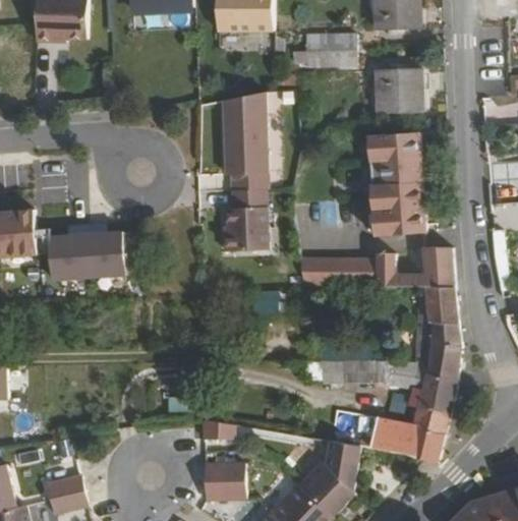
[(36,0),(35,23),(35,42),(53,43),(53,39),(64,39),(85,41),(87,0),(36,0)]
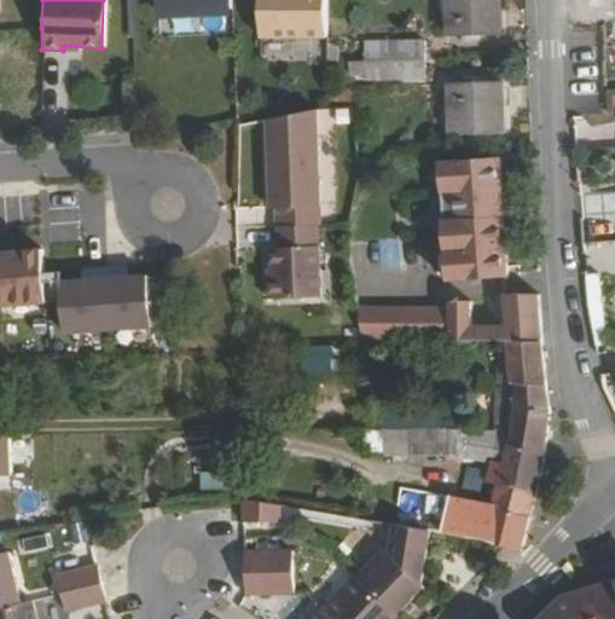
[(158,0),(160,13),(230,10),(228,0),(158,0)]
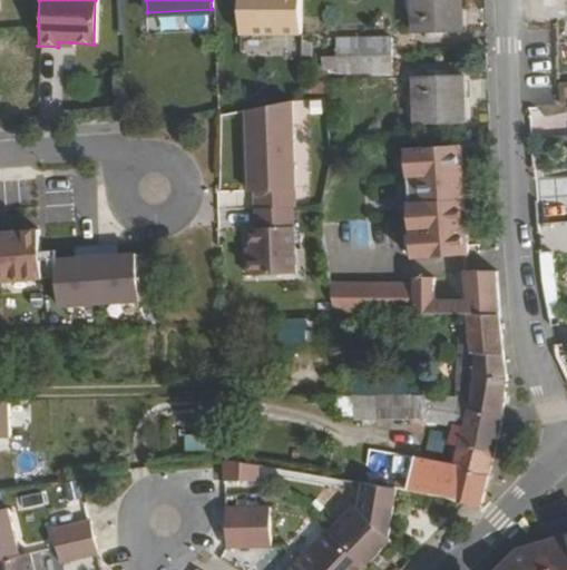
[(299,35),(297,0),(235,0),(236,35),(299,35)]
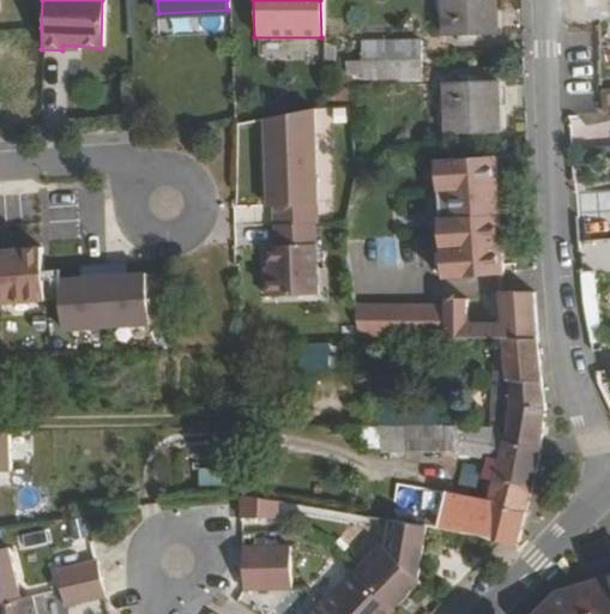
[(440,0),(441,35),(493,35),(491,0),(440,0)]
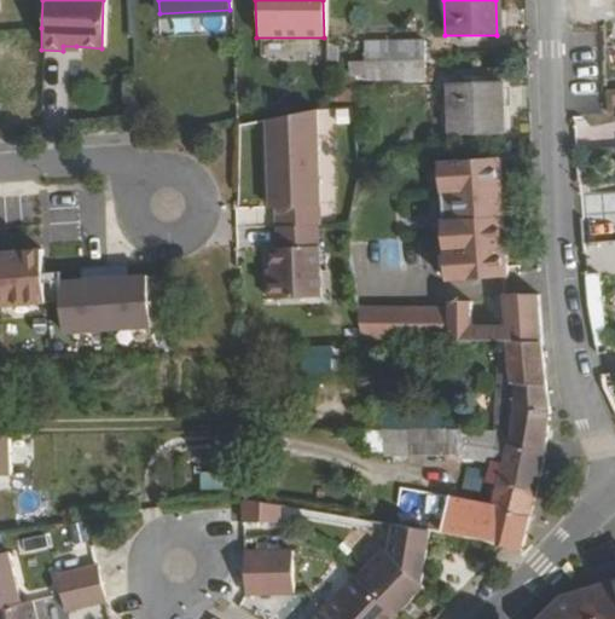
[(364,61),(422,59),(422,41),(365,44),(364,61)]
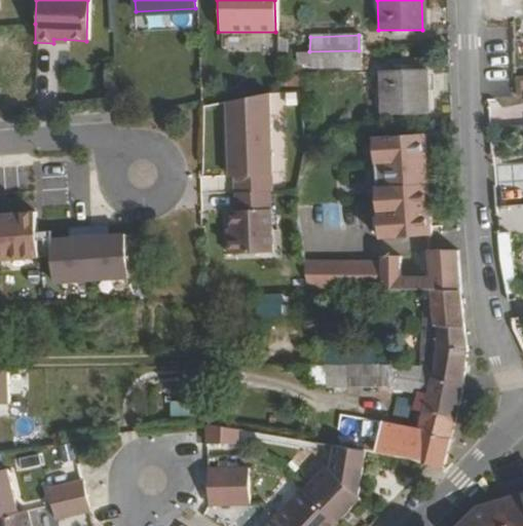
[(360,66),(359,50),(309,51),(309,68),(360,66)]
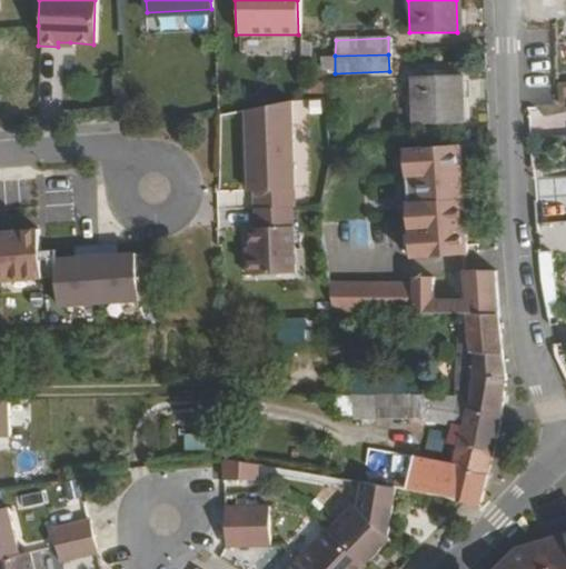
[(335,73),(335,56),(318,56),(318,73),(335,73)]
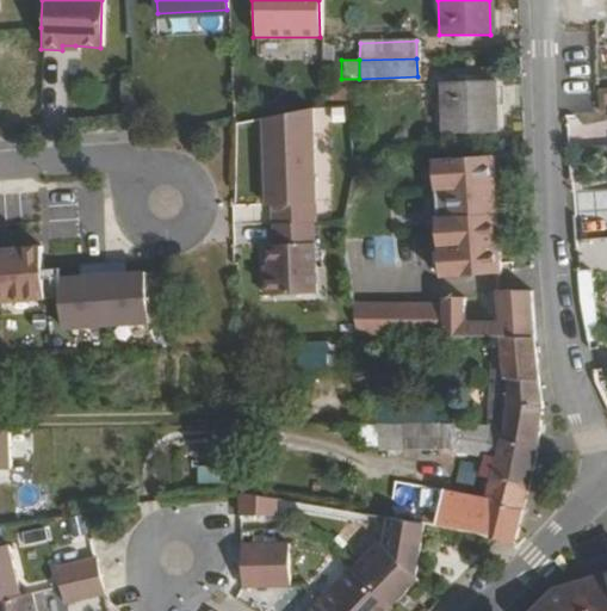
[(493,131),(491,82),(440,81),(443,133),(493,131)]
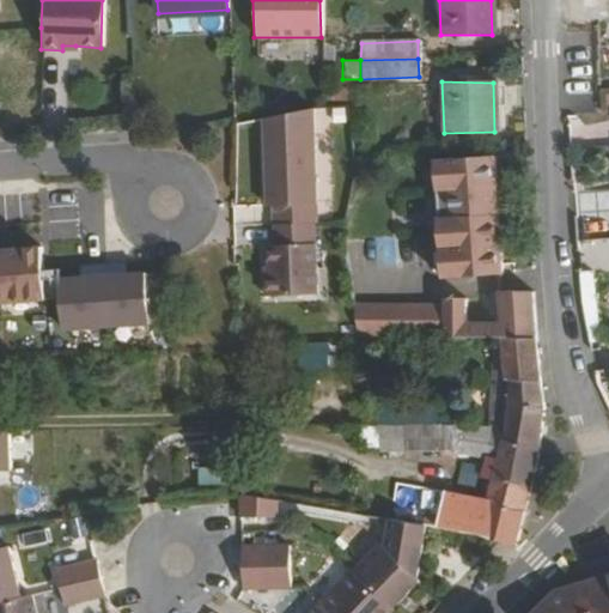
[(326,224),(327,224),(310,111),(261,120),(274,207),(280,206),(282,224),(286,244),(280,244),(285,267),(279,268),(282,296),(334,289),(326,224)]
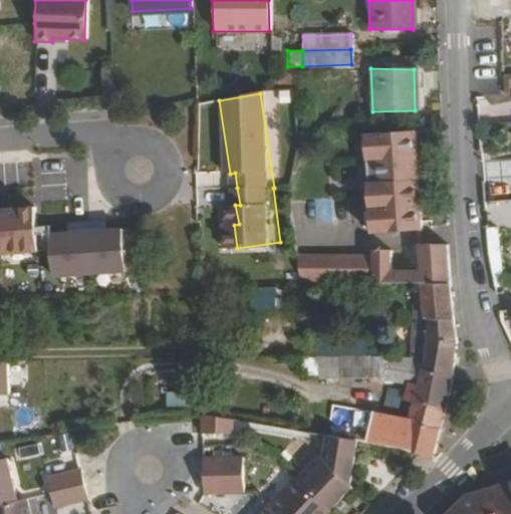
[(423,231),(417,131),(367,135),(372,234),(423,231)]
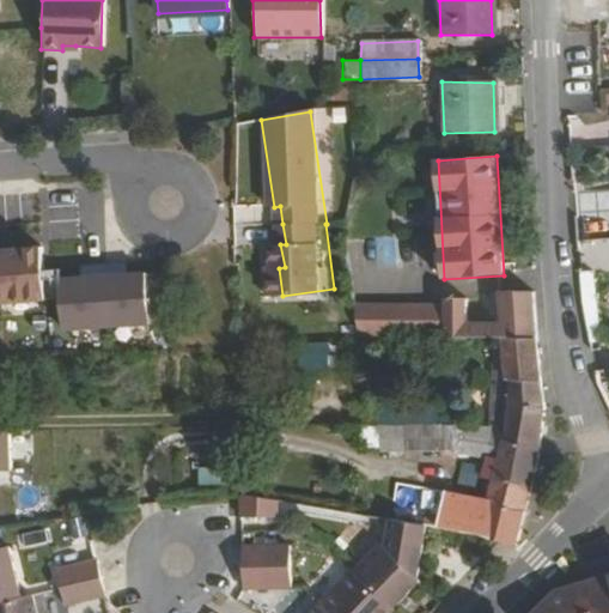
[(59,334),(147,333),(146,277),(58,279),(59,334)]
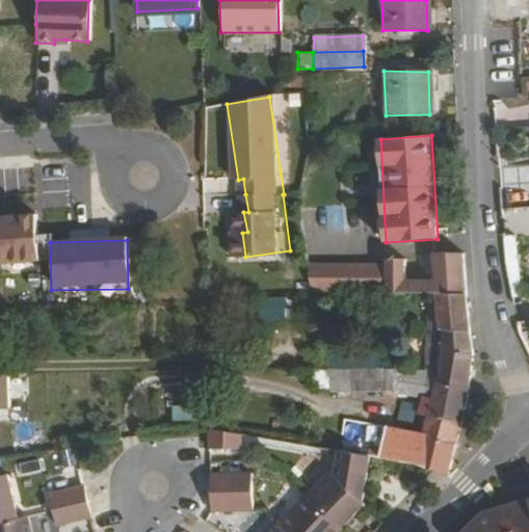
[(433,294),(463,292),(465,256),(434,255),(434,275),(403,274),(402,254),(385,253),(385,259),(302,256),(307,295),(433,294)]
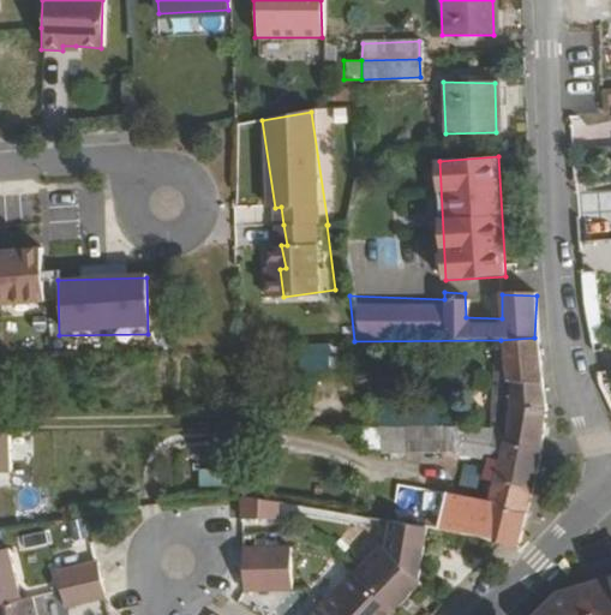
[(503,381),(539,383),(534,338),(501,340),(503,378),(503,381)]
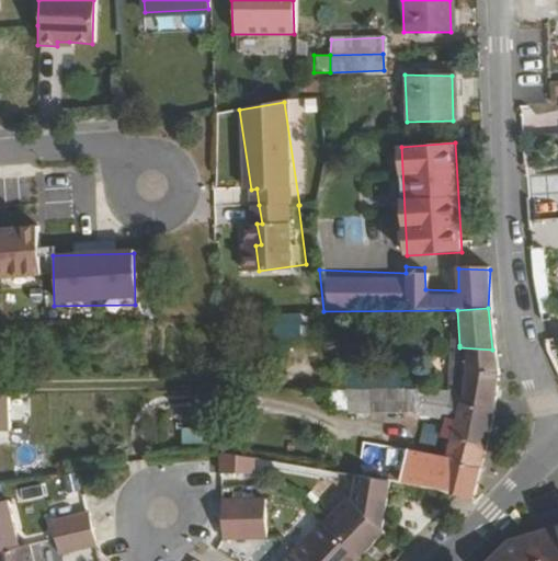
[(271,343),(302,342),(300,315),(270,316),(271,343)]
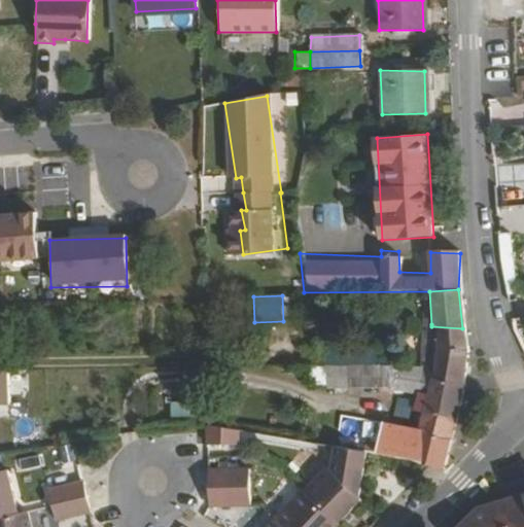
[(431,375),(461,383),(465,355),(465,351),(462,328),(431,326),(431,324),(421,324),(421,340),(433,339),(432,369),(431,375)]
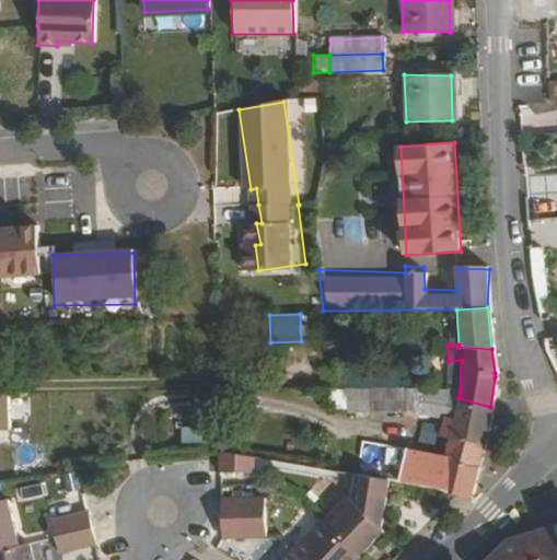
[(457,493),(468,498),(490,407),(459,398),(460,392),(425,386),(343,387),(344,411),(370,411),(371,395),(389,395),(389,398),(416,406),(415,413),(451,423),(442,461),(403,448),(397,481),(438,489),(457,493)]
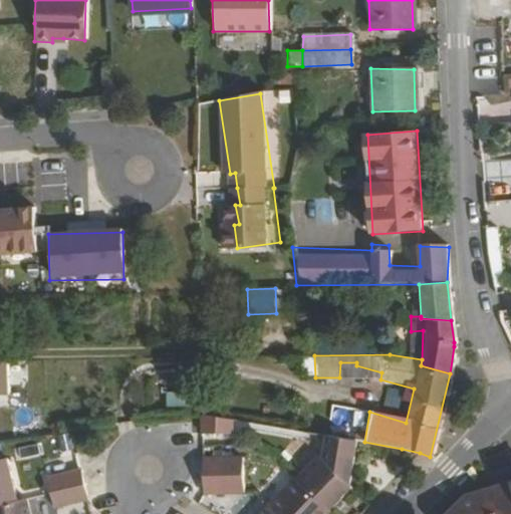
[(326,513),(348,490),(346,487),(352,453),(325,439),(320,463),(316,459),(294,481),(326,513)]
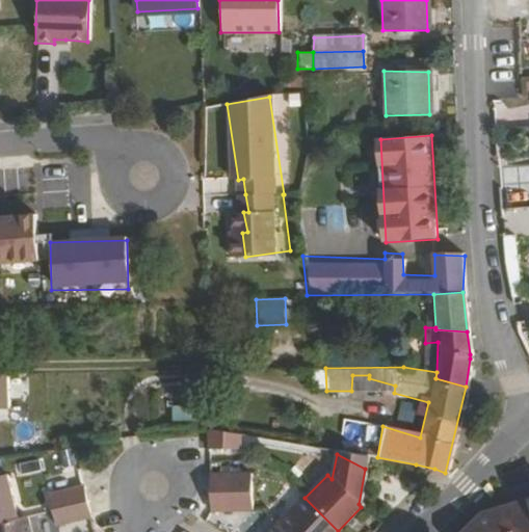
[(0,522),(14,519),(3,474),(0,474),(0,522)]
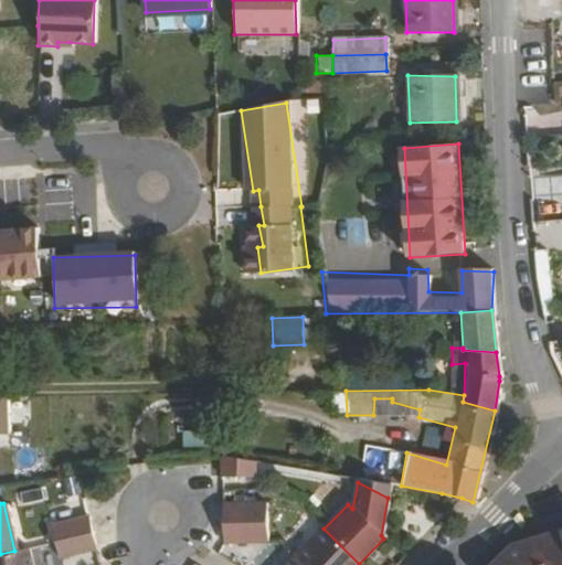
[(220,505),(220,544),(264,545),(264,543),(264,508),(220,505)]
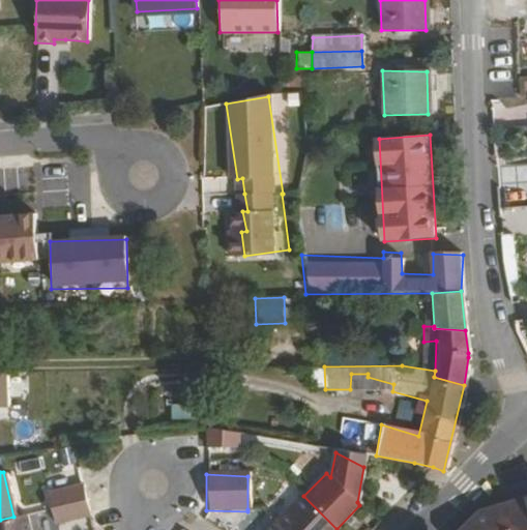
[(52,526),(86,518),(80,486),(44,495),(52,526)]
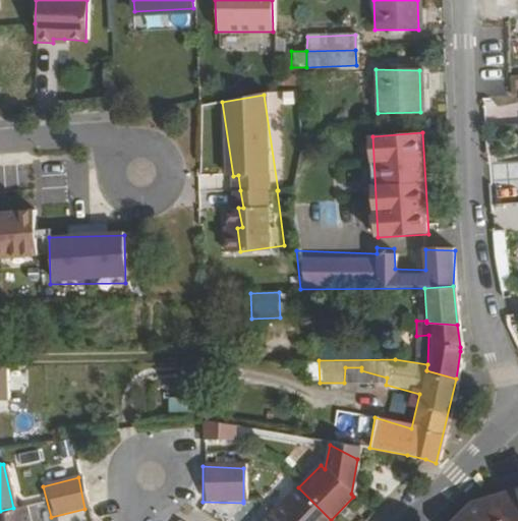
[(274,520),(329,520),(331,520),(298,487),(296,485),(268,514),(270,516),(274,520)]
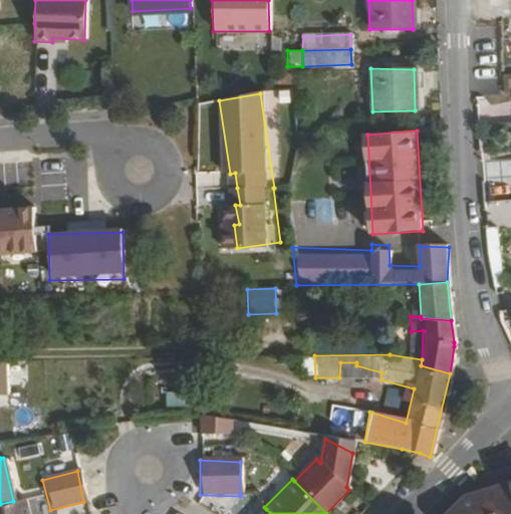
[(510,513),(510,481),(464,496),(445,513),(510,513)]
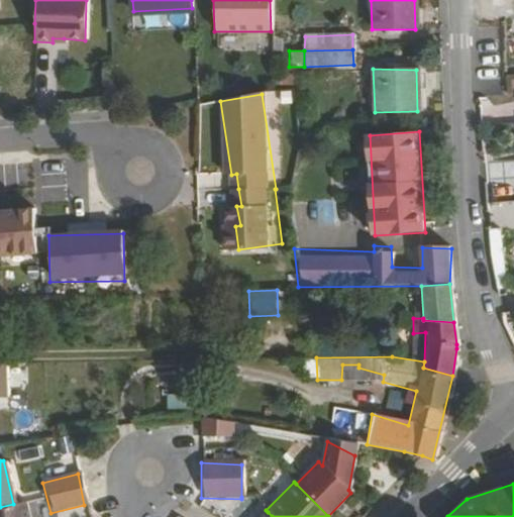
[(13,504),(0,507),(0,516),(26,516),(23,502),(13,504)]
